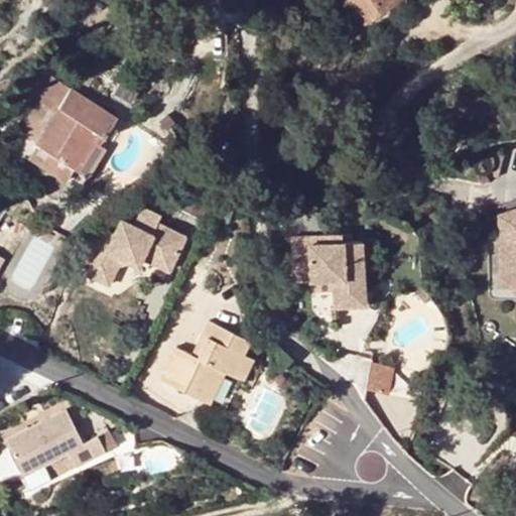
[(341,0),(349,11),(356,6),(351,0),(341,0)]
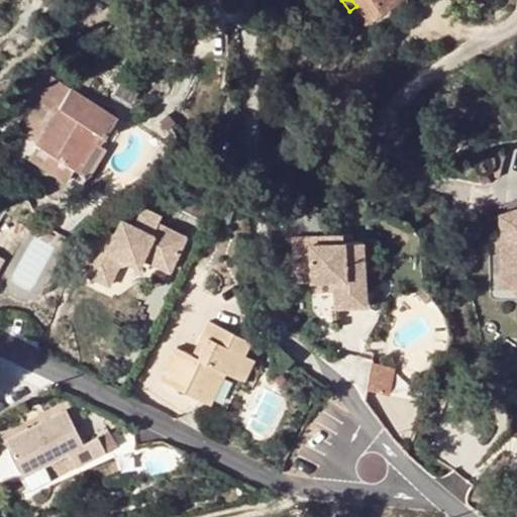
[(401,0),(351,0),(356,6),(367,23),(401,0)]
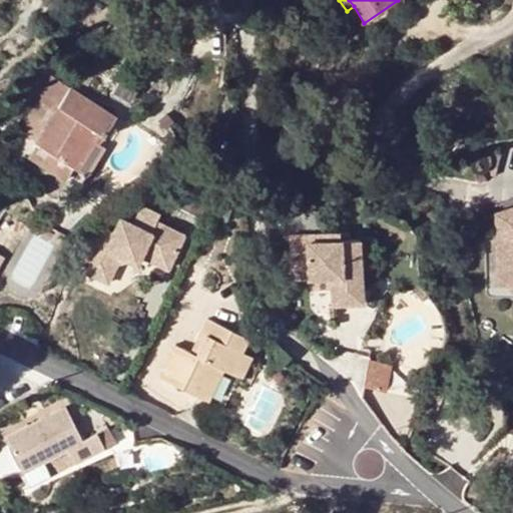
[(7,9),(0,18),(0,24),(6,28),(15,15),(7,9)]
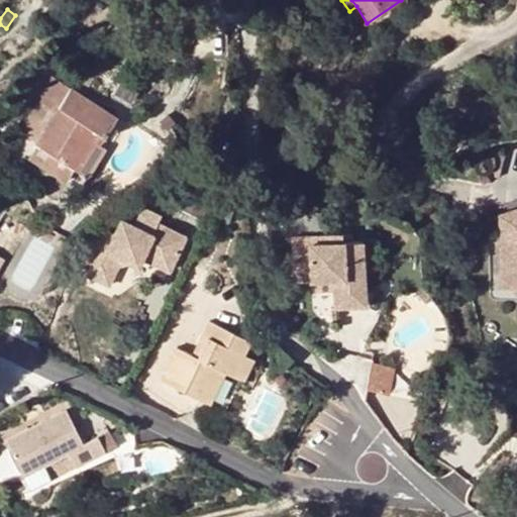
[(56,111),(36,141),(35,143),(39,146),(62,161),(61,164),(66,167),(69,164),(76,169),(99,131),(107,136),(119,117),(53,76),(37,100),(38,101),(56,111)]
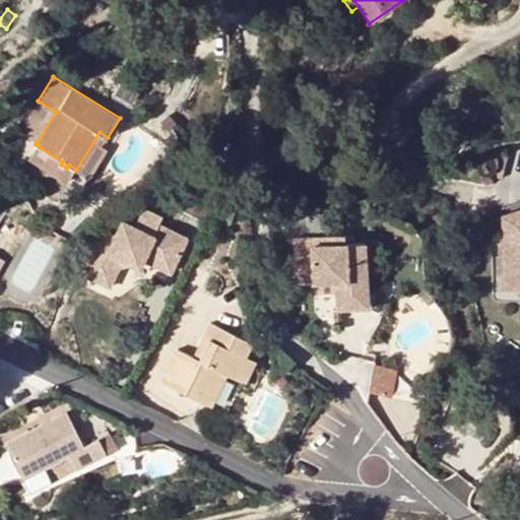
[(20,132),(37,142),(56,112),(39,102),(20,132)]
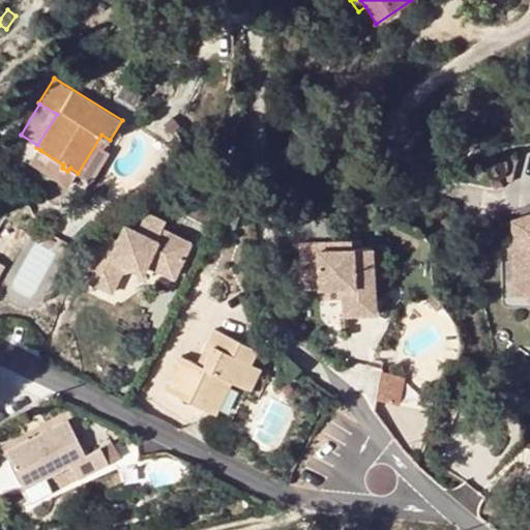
[(115,143),(110,140),(101,135),(78,173),(91,181),(115,143)]
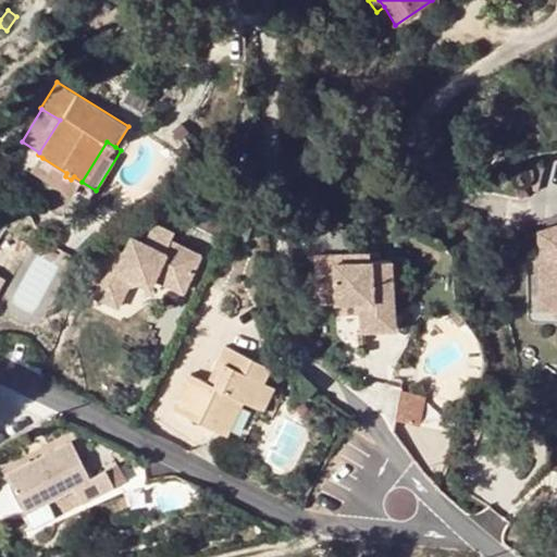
[(72,197),(82,182),(74,176),(71,180),(65,176),(66,173),(42,158),(33,172),(72,197)]
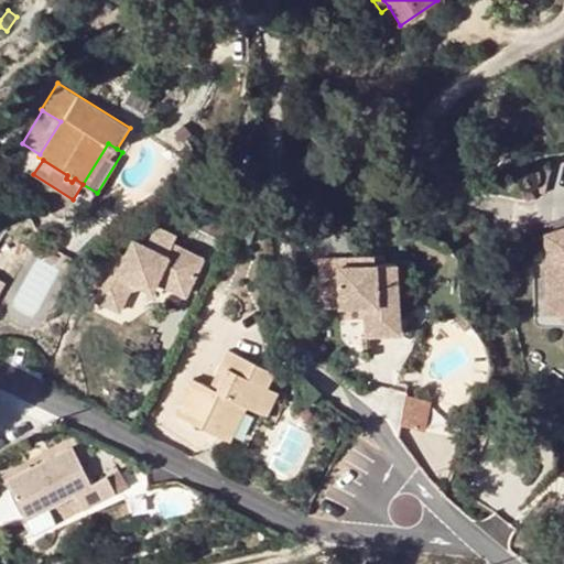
[(563,227),(544,235),(543,261),(556,261),(556,245),(563,240),(563,227)]
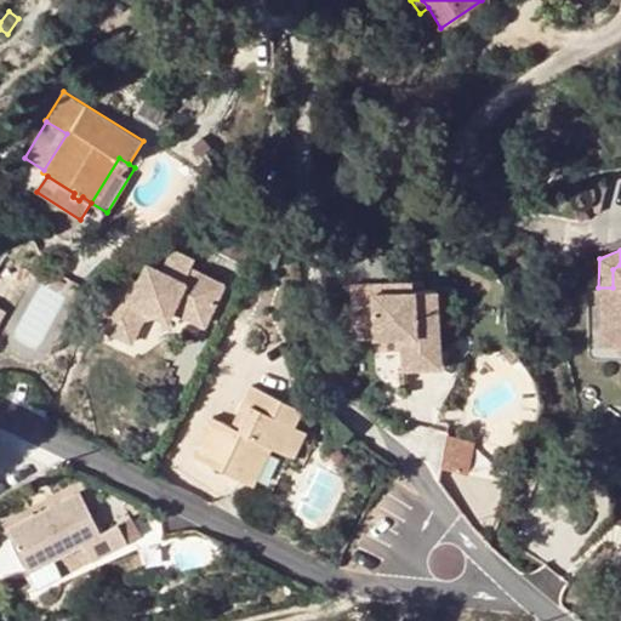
[(620,351),(620,265),(613,269),(613,288),(598,288),(598,351),(620,351)]
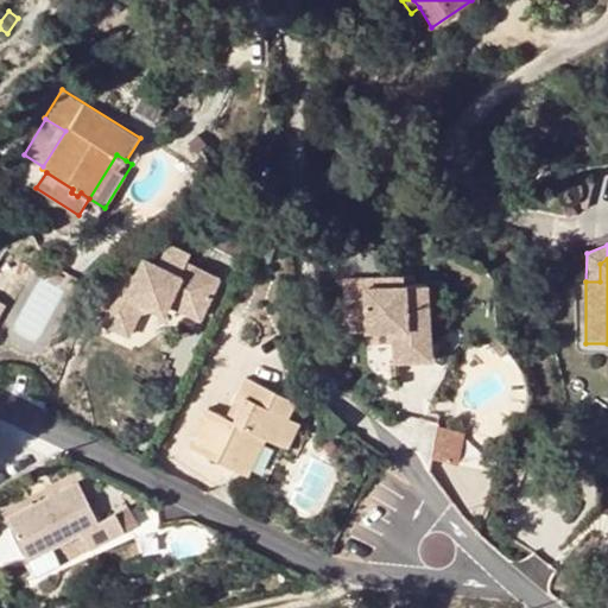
[(120,271),(95,320),(132,336),(141,315),(170,304),(201,320),(220,280),(185,264),(181,277),(145,260),(137,278),(120,271)]
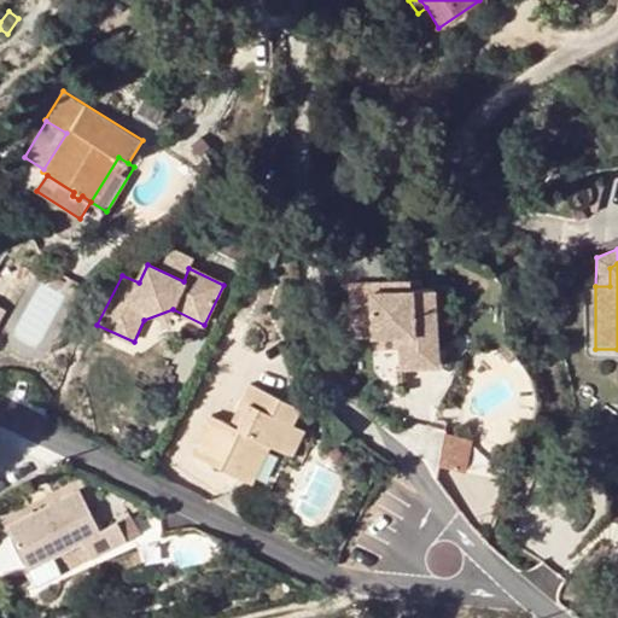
[(409,281),(375,283),(375,292),(409,291),(409,281)]
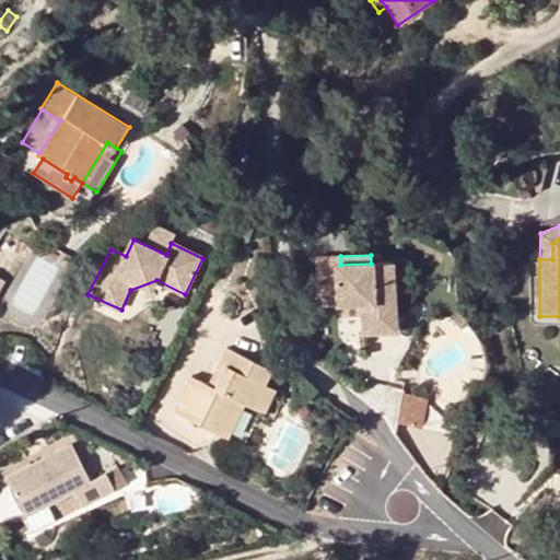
[(357,305),(357,317),(358,324),(394,323),(391,263),(371,264),(340,265),(340,256),(312,256),(313,307),(333,306),(357,305)]
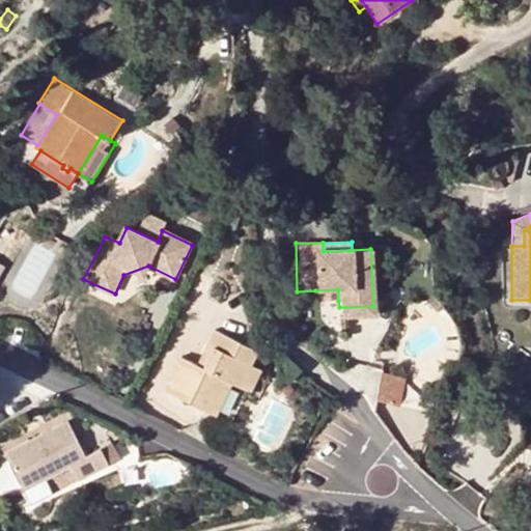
[(315,301),(338,301),(338,289),(315,290),(315,301)]
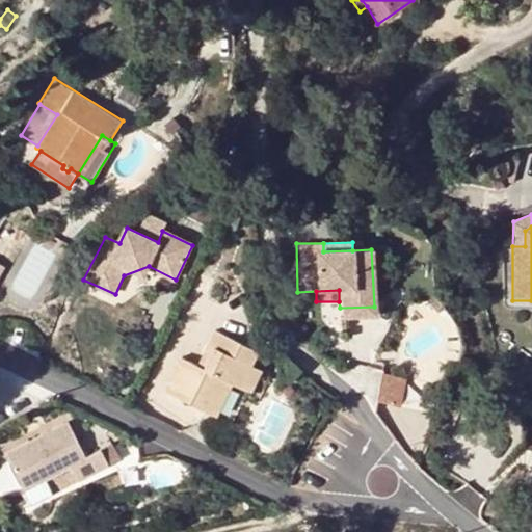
[(374,307),(340,308),(340,320),(375,319),(374,307)]
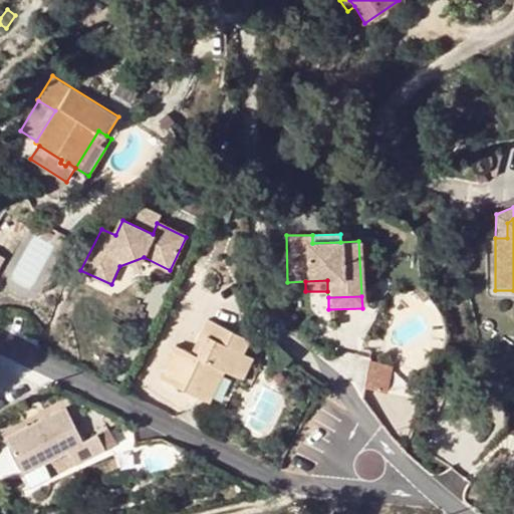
[(199,356),(191,352),(176,345),(160,376),(209,401),(225,369),(231,372),(242,351),(248,337),(208,318),(195,345),(203,348),(199,356)]
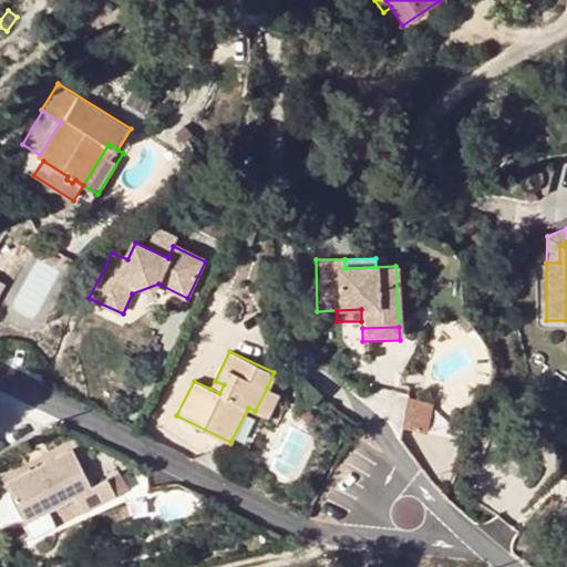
[(215,381),(210,389),(219,393),(224,384),(215,381)]
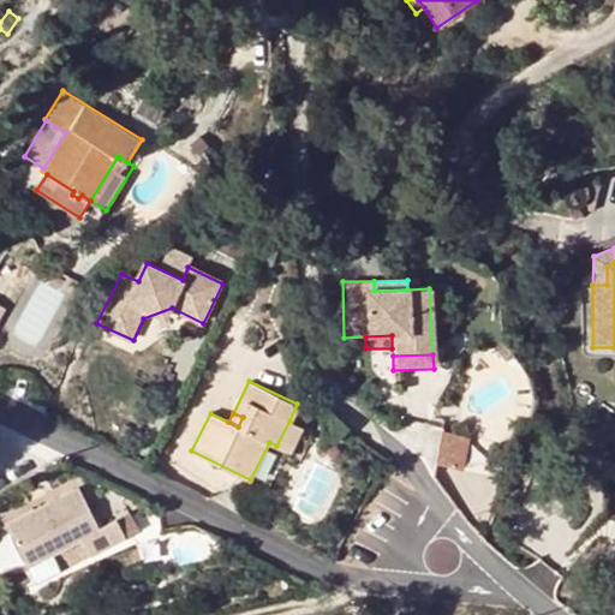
[(290,421),(276,446),(291,452),(303,427),(290,421)]
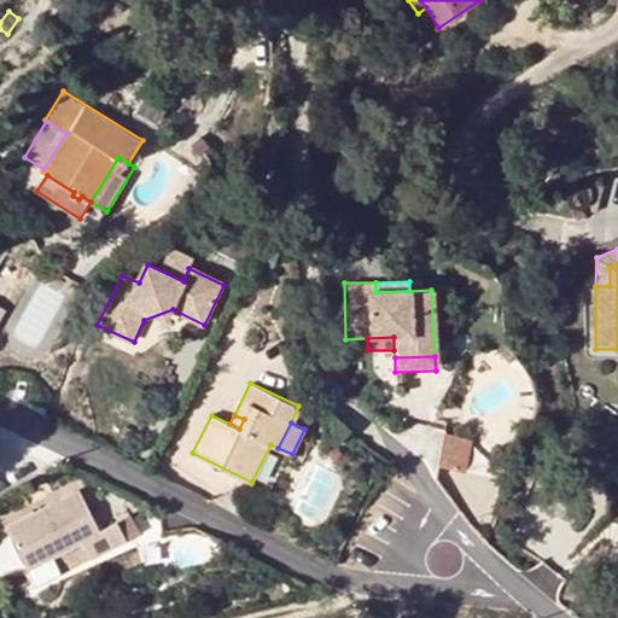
[(441,436),(439,464),(467,465),(468,438),(441,436)]
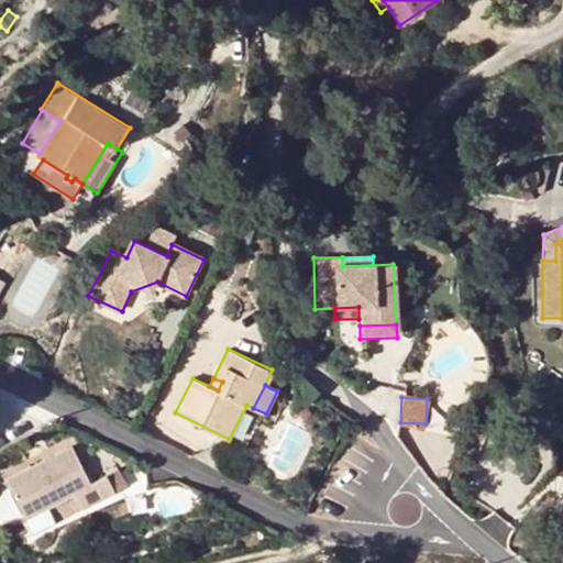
[(26,521),(50,511),(78,498),(86,516),(117,500),(107,479),(92,487),(75,451),(9,483),(26,521)]
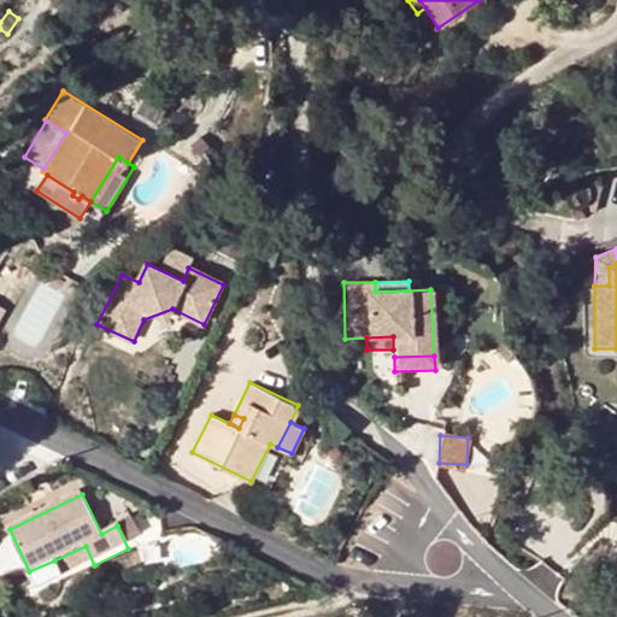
[(58,570),(54,560),(29,571),(34,581),(58,570)]
